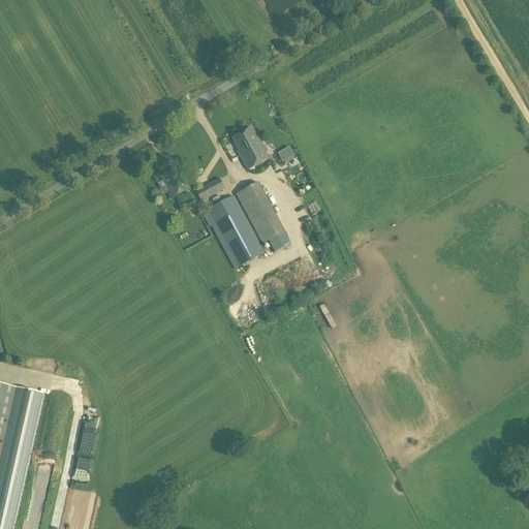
[(258,142),(251,129),(232,139),(240,152),(238,153),(248,172),(270,159),(259,141),(258,142)]
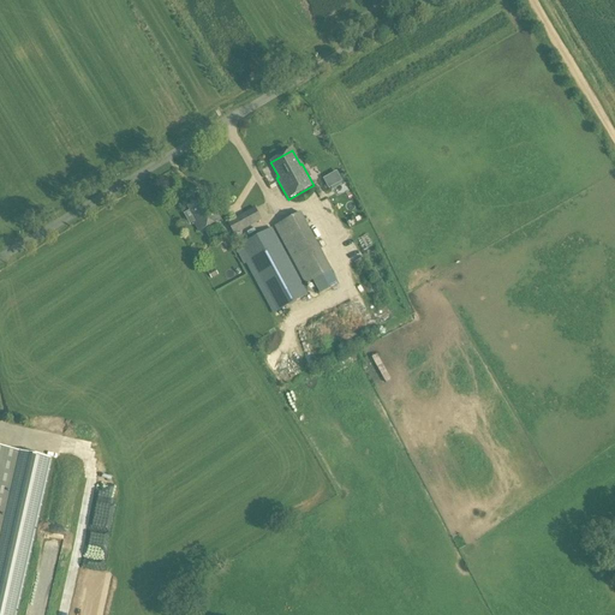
[(213,213),(204,198),(189,207),(197,222),(195,224),(199,233),(220,221),(214,212),(213,213)]
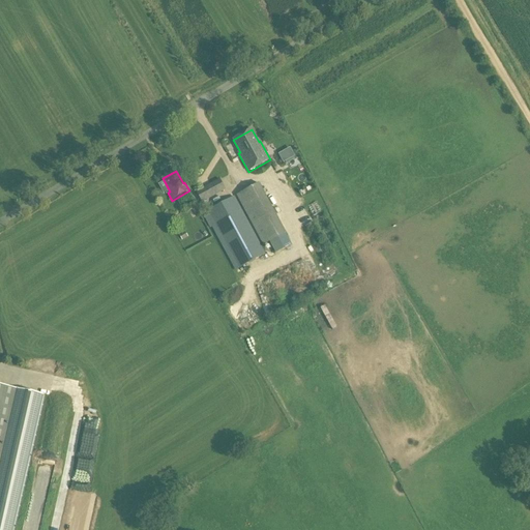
[(201,203),(225,190),(221,181),(197,194),(201,203)]
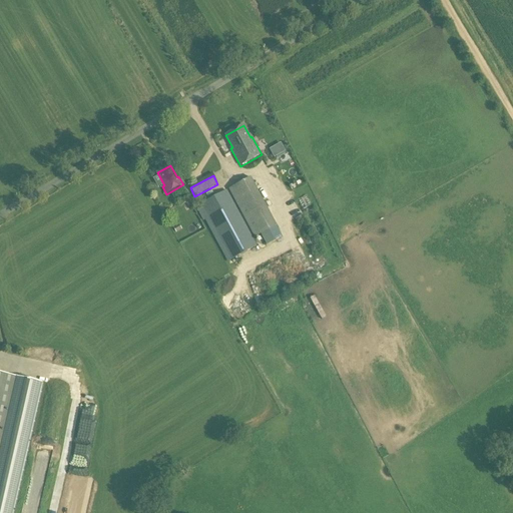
[(269,230),(277,225),(251,177),(228,189),(254,237),(261,234),(269,230)]
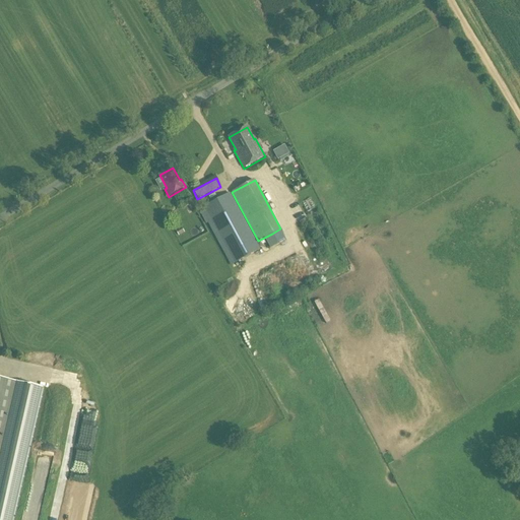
[(260,250),(230,193),(204,207),(206,210),(200,213),(206,224),(211,221),(235,264),(260,250)]
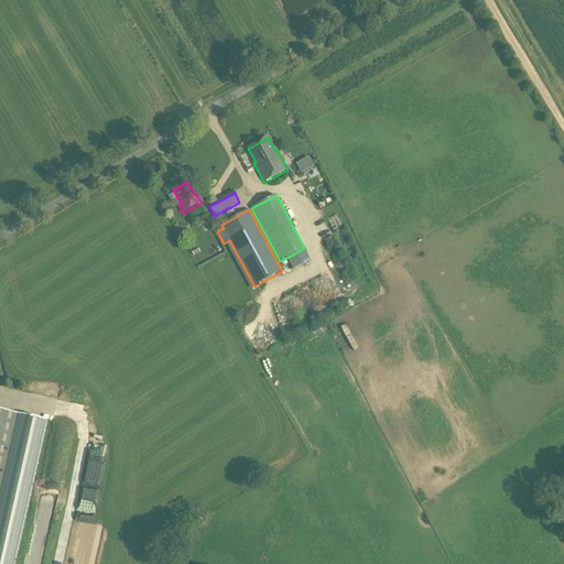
[(302,264),(295,253),(286,258),(293,270),(302,264)]
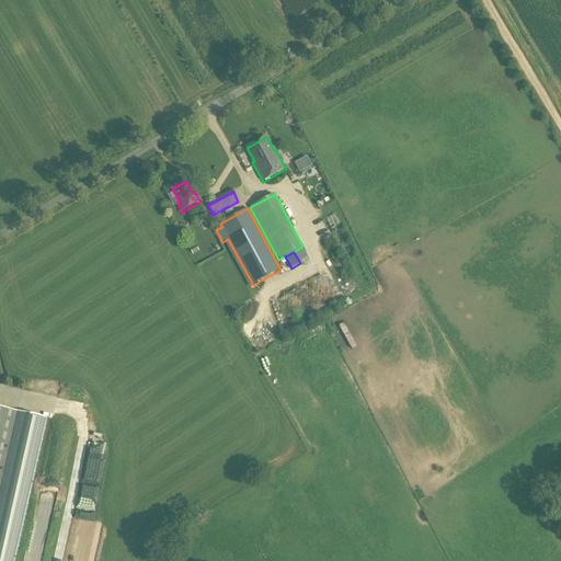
[(242,320),(249,328),(261,319),(254,310),(242,320)]
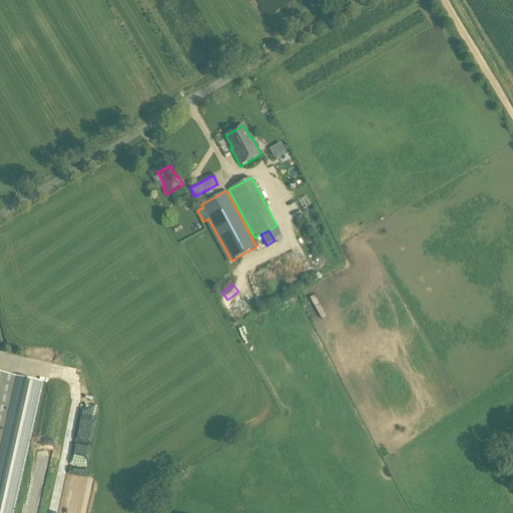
[(39,362),(37,373),(51,374),(52,363),(39,362)]
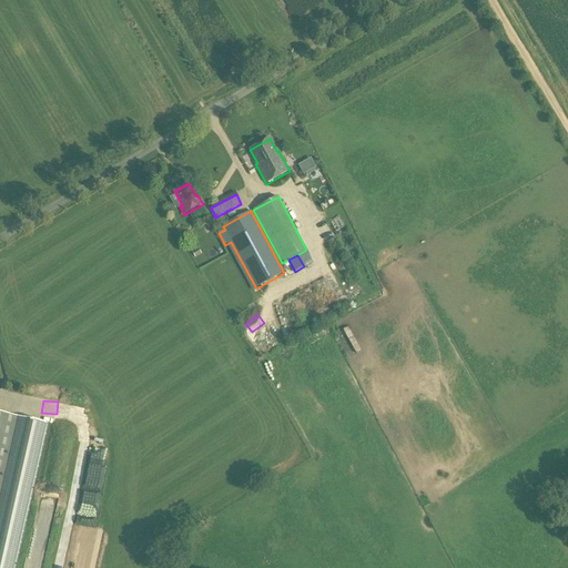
[(14,567),(47,424),(0,413),(0,567),(14,567)]
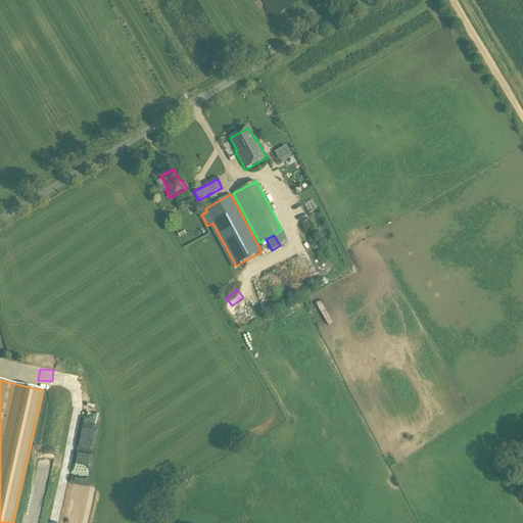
[(67,477),(70,461),(54,457),(47,490),(63,493),(67,477)]
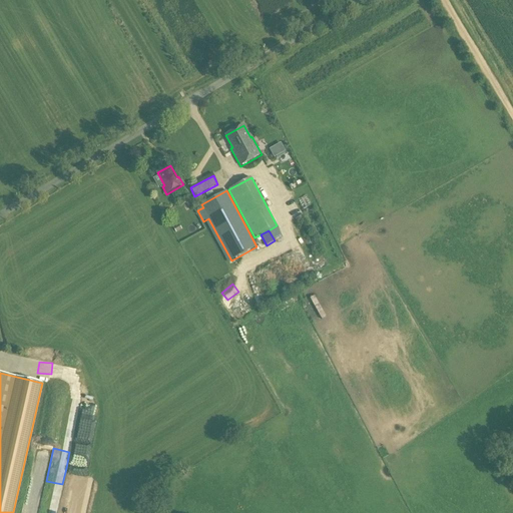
[(40,512),(57,512),(59,508),(44,503),(40,512)]
